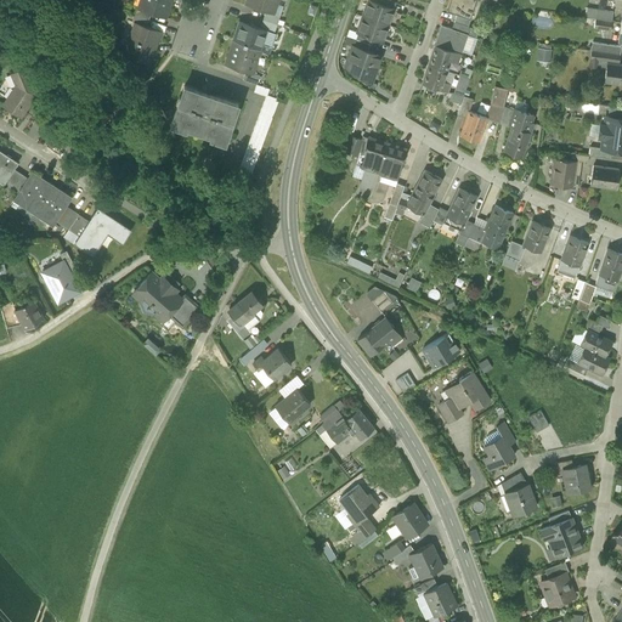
[(151,12),(165,17),(170,0),(141,0),(139,7),(151,12)]
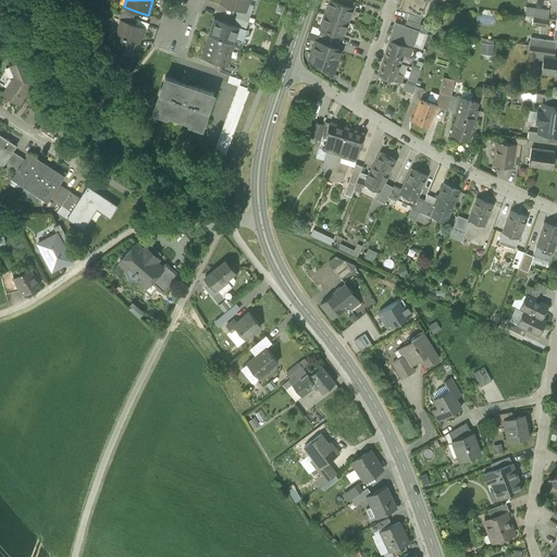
[(245,11),(248,0),(221,0),(221,3),(238,10),(245,12),(245,11)]
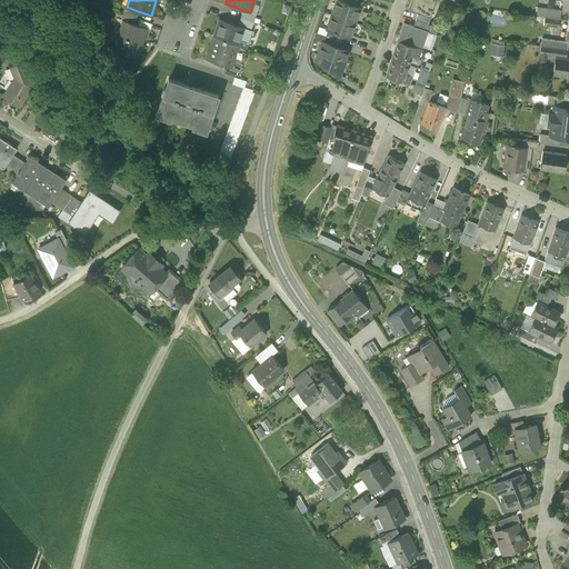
[(336,0),(332,15),(355,22),(359,10),(352,8),(352,5),(338,0),(336,0)]
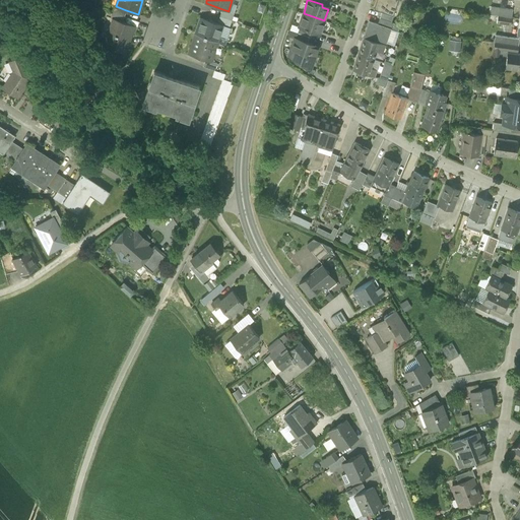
[(393,16),(398,0),(377,0),(374,9),(382,12),(393,16)]
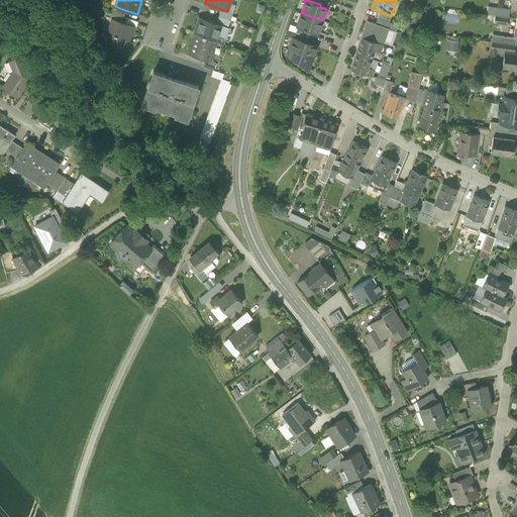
[(114,5),(112,12),(123,16),(125,10),(115,6),(114,5)]
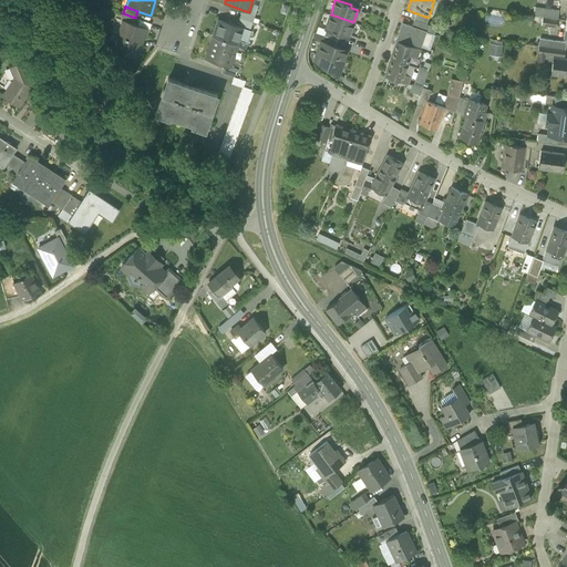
[(535,7),(534,16),(558,19),(559,10),(535,7)]
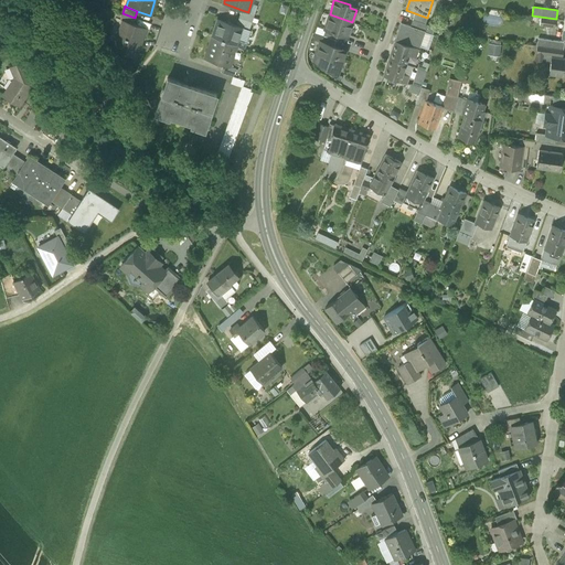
[(242,10),(240,18),(252,22),(254,13),(248,11),(248,12),(242,10)]
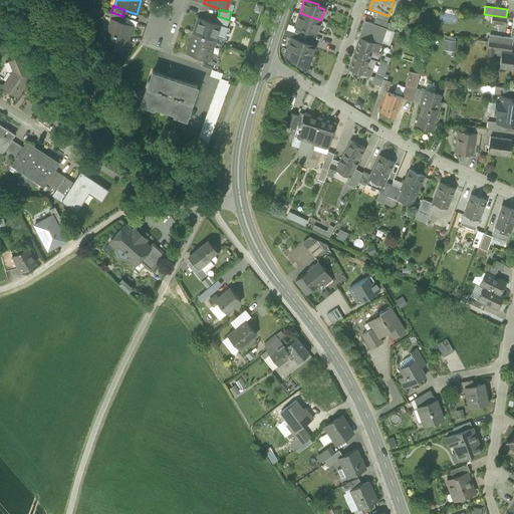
[(120,21),(122,16),(111,12),(109,18),(111,19),(111,18),(120,21)]
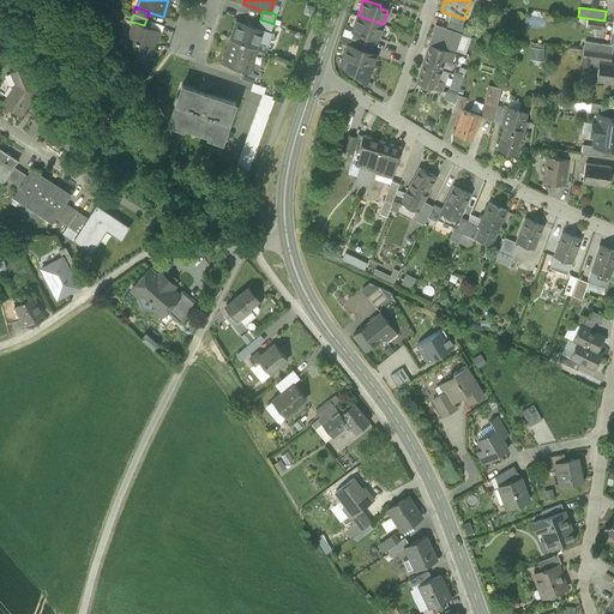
[(451,14),(449,22),(462,26),(464,19),(451,14)]
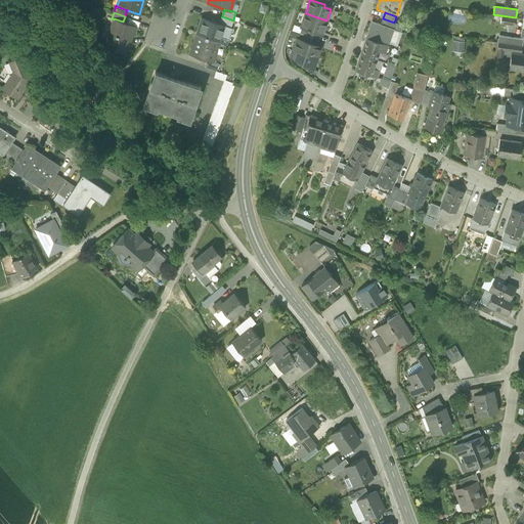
[(322,32),(326,20),(306,13),(301,27),(302,27),(315,32),(316,30),(322,32)]
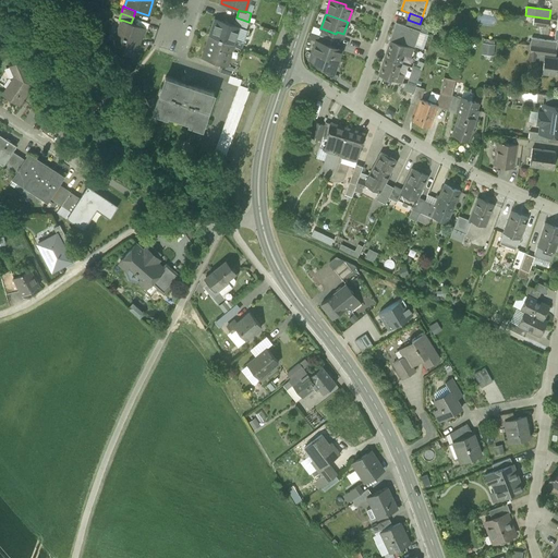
[(245,29),(249,22),(237,17),(233,25),(240,26),(240,27),(245,29)]
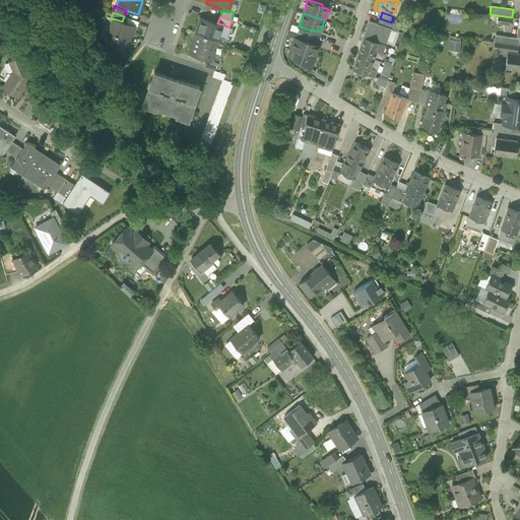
[(201,17),(195,34),(189,54),(203,59),(211,61),(217,42),(223,25),(223,24),(217,23),(201,17)]
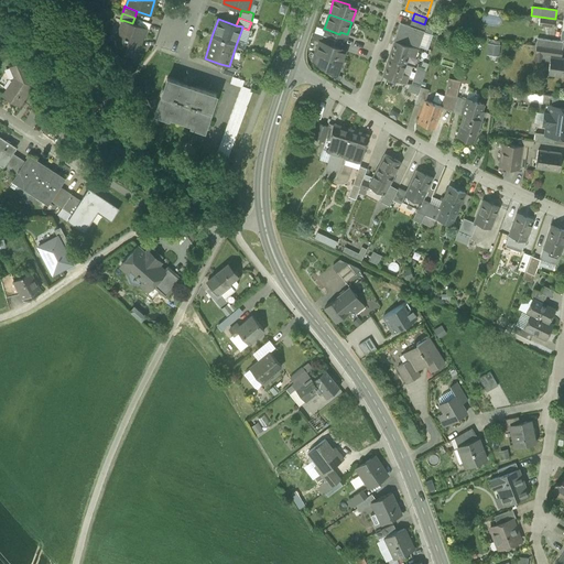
[(116,51),(136,57),(145,28),(132,23),(122,20),(122,21),(119,30),(122,31),(116,51)]
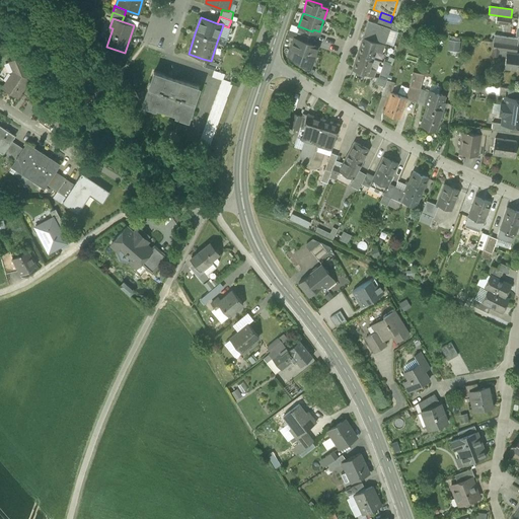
[(399,24),(390,22),(379,18),(377,23),(390,28),(390,29),(397,31),(399,24)]
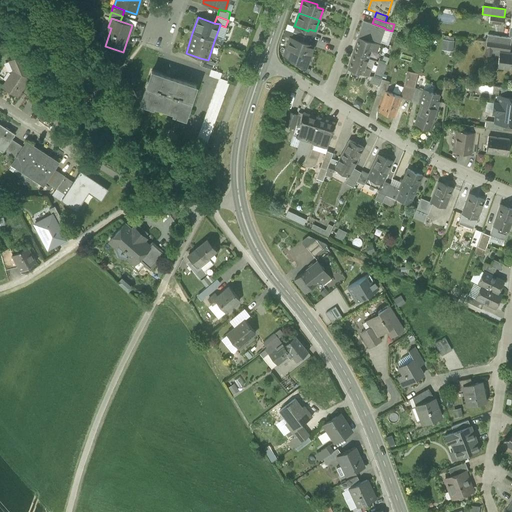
[(357,37),(358,37),(369,41),(369,38),(380,42),(385,29),(385,28),(372,23),(363,20),(357,37)]
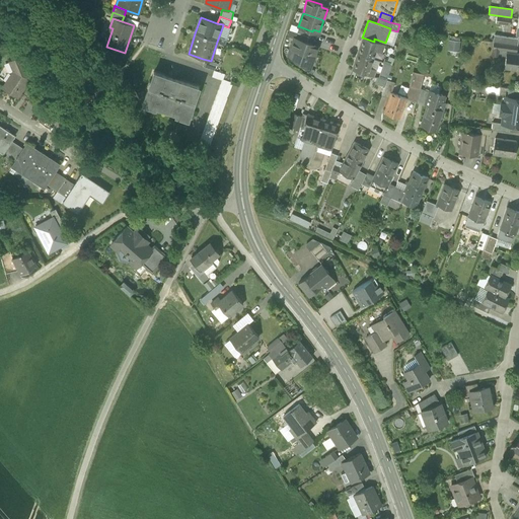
[(299,26),(297,32),(309,36),(310,38),(312,31),(299,26)]
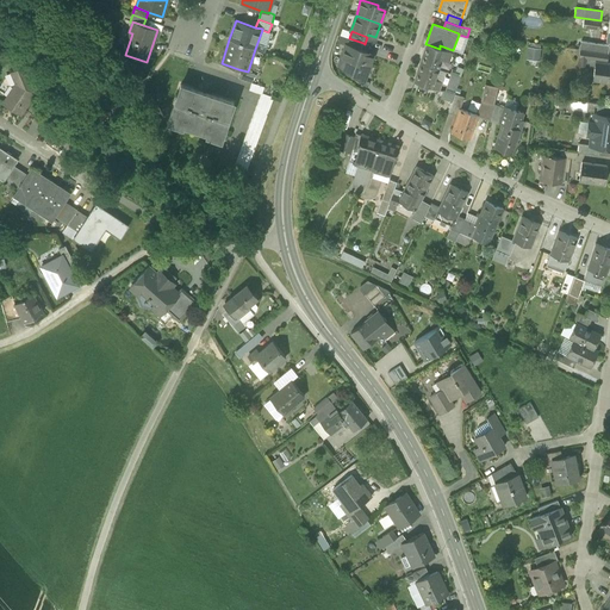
[(361,50),(363,43),(349,38),(347,45),(361,50)]
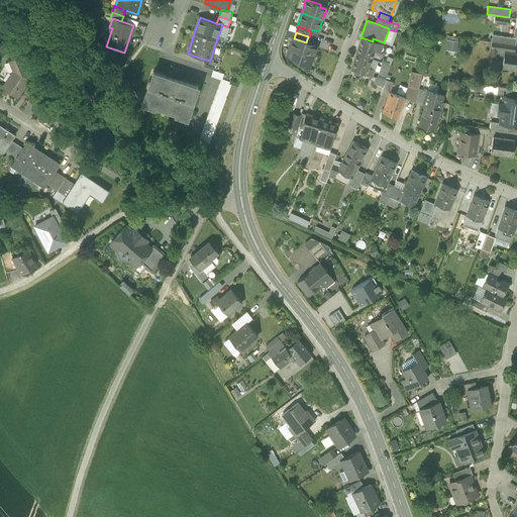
[(493,34),(492,42),(515,45),(516,38),(493,34)]
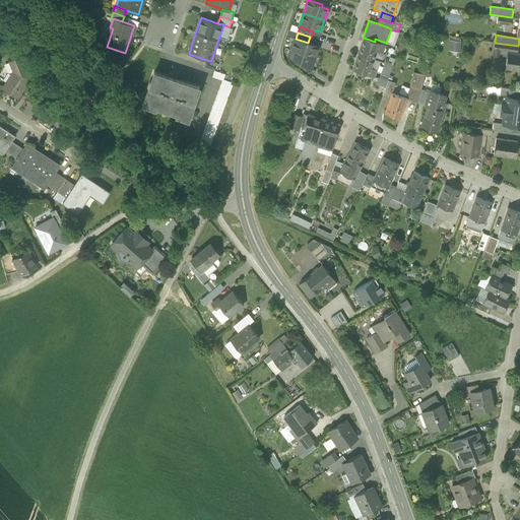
[(288,55),(310,69),(318,47),(313,46),(313,45),(308,43),(296,39),(295,38),(288,55)]
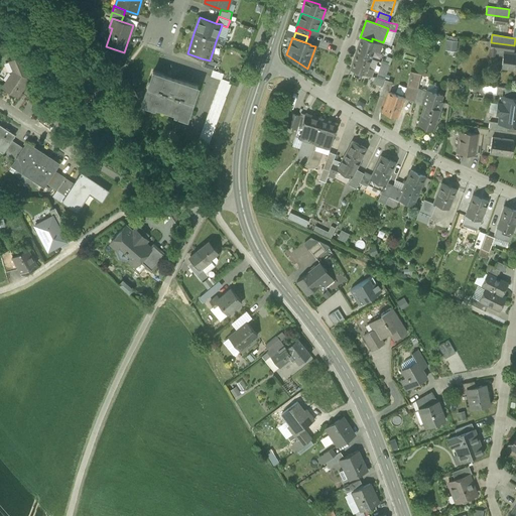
[(355,53),(371,58),(374,50),(380,52),(382,44),(372,41),(361,37),(355,53)]
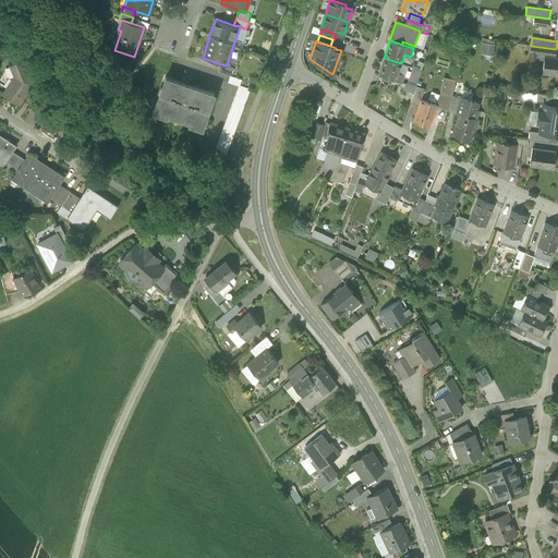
[(555,58),(556,49),(531,46),(529,55),(545,57),(545,56),(555,58)]
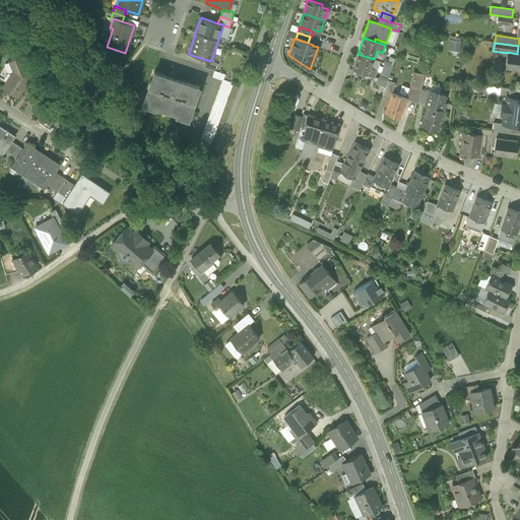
[(506,69),(519,70),(519,54),(517,54),(508,52),(508,53),(507,58),(506,69)]
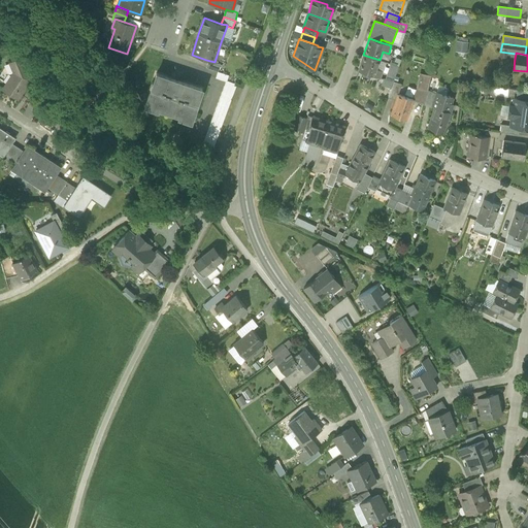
[(376,69),(380,60),(363,55),(358,70),(380,78),(382,71),(376,69)]
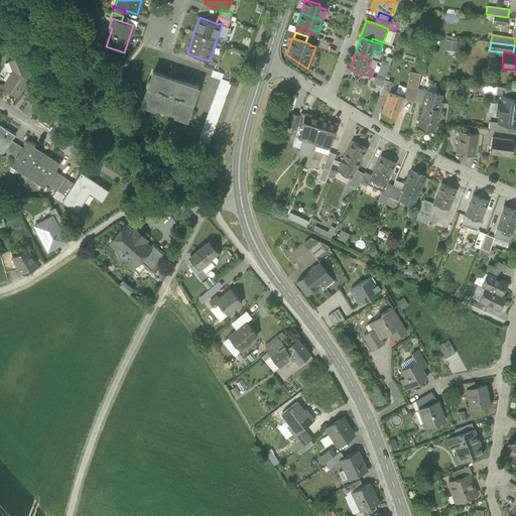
[(2,88),(17,97),(29,78),(20,55),(9,59),(13,70),(2,88)]
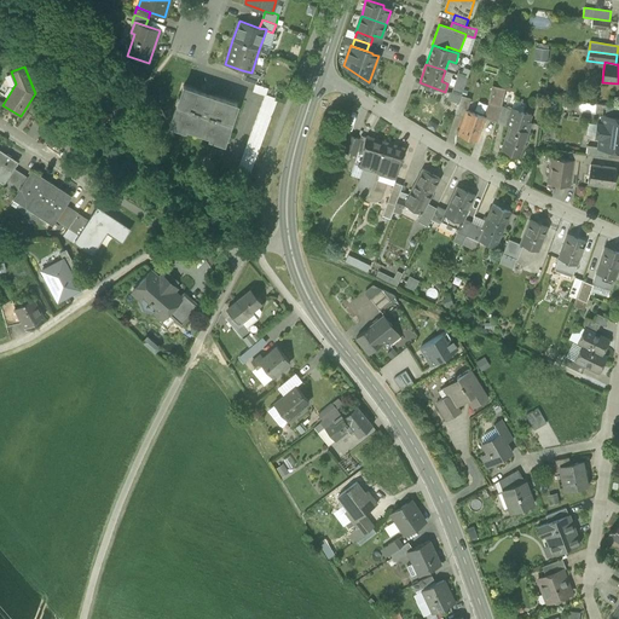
[(239,79),(255,84),(256,84),(259,76),(252,73),(242,70),(239,79)]
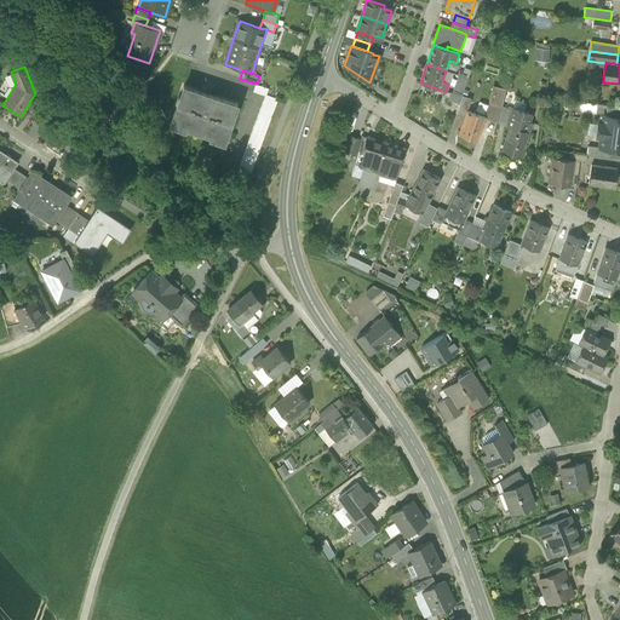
[(457,82),(465,86),(469,79),(459,75),(457,82)]
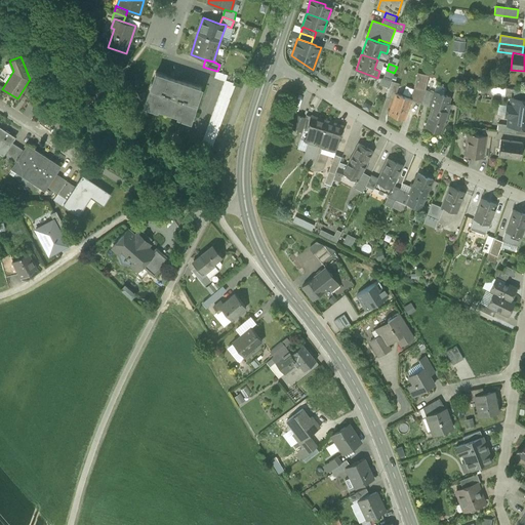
[(229,75),(217,71),(216,71),(213,78),(223,81),(227,82),(229,75)]
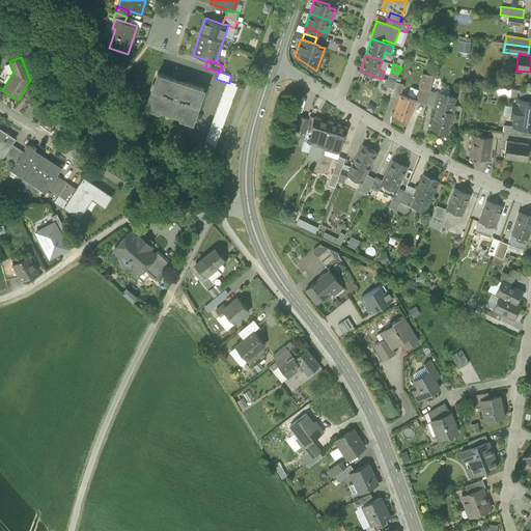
[(146,105),(193,120),(203,89),(157,74),(146,105)]
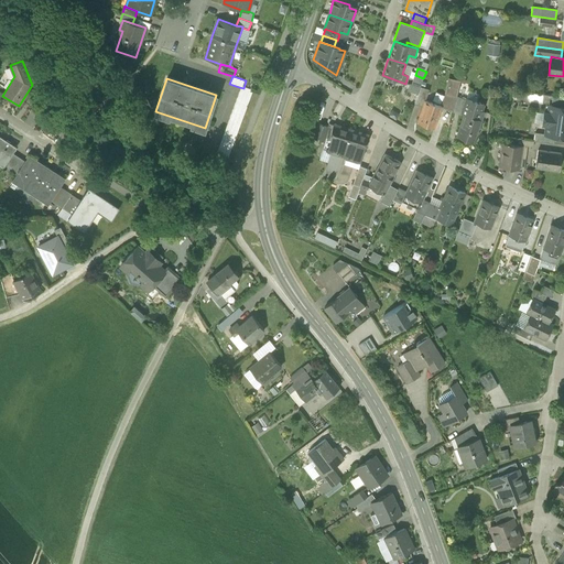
[(457,94),(461,82),(457,80),(449,79),(446,93),(457,96),(457,94)]
